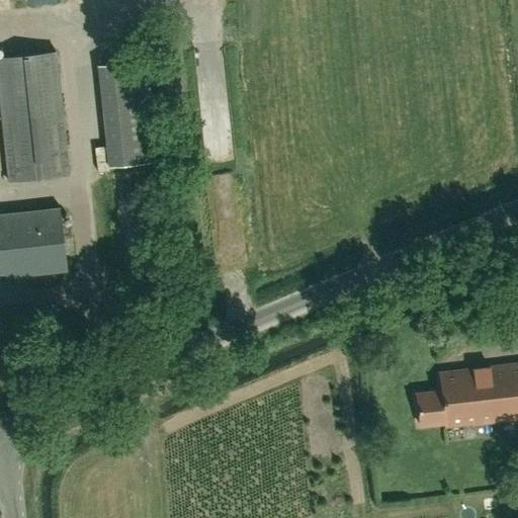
[(69,174),(56,51),(0,57),(0,120),(6,181),(69,174)]
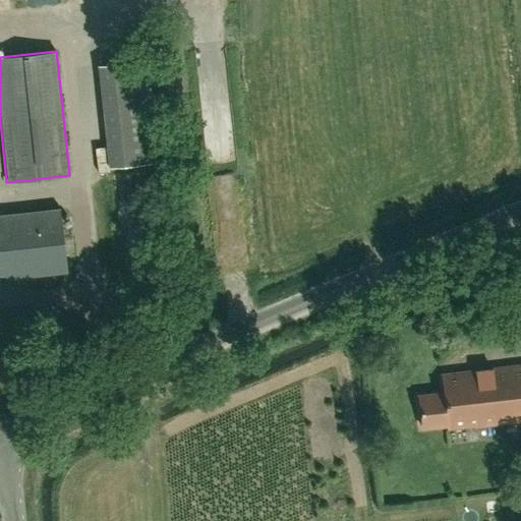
[(135,62),(106,65),(116,164),(162,159),(159,133),(143,134),(135,62)]
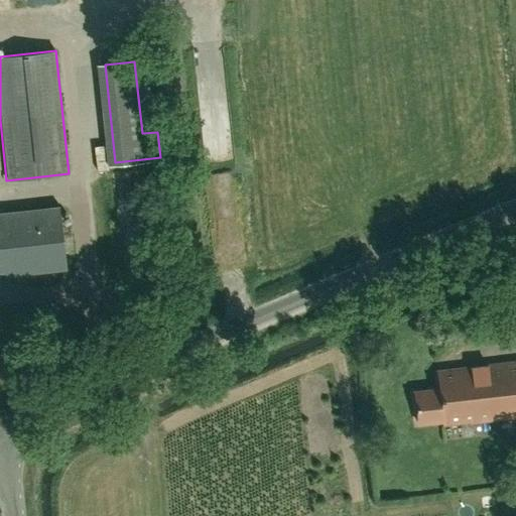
[(0,270),(5,270),(6,275),(67,269),(59,207),(0,213),(0,270)]
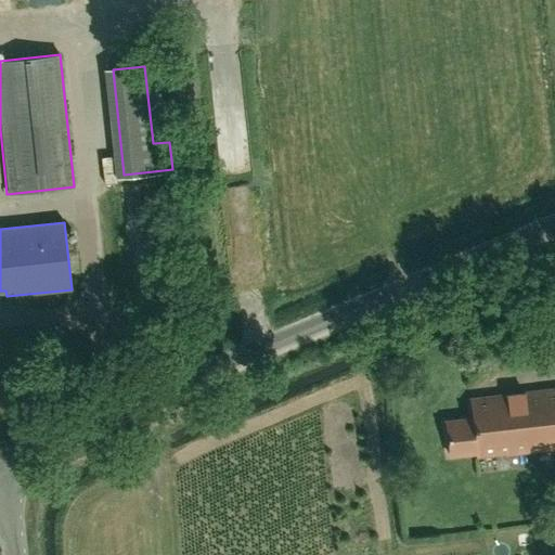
[(554,448),(554,389),(525,394),(525,392),(505,395),(505,396),(470,400),(473,420),(444,423),(449,455),(476,452),(477,457),(554,448)]
